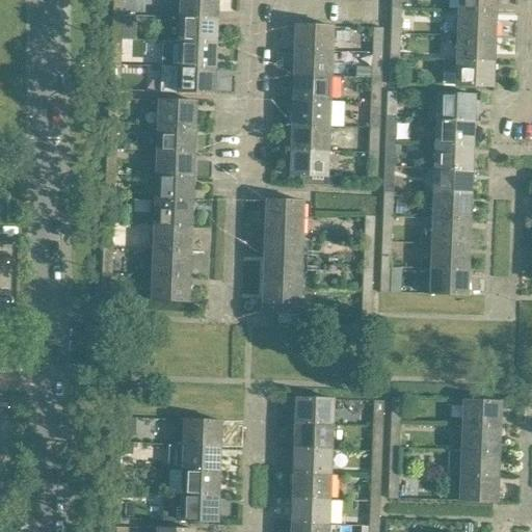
[(123,16),(123,0),(113,0),(113,16),(123,16)]
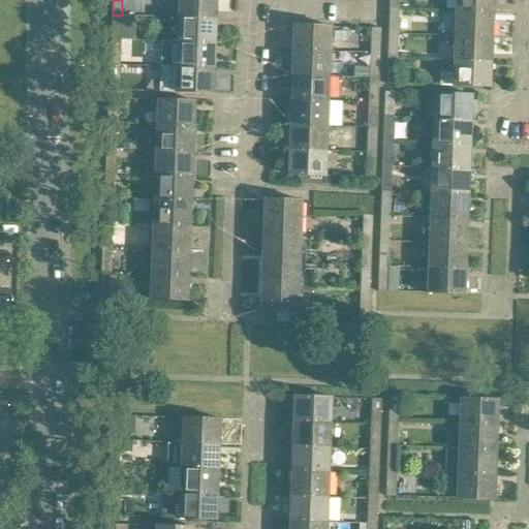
[(216,19),(216,0),(179,0),(179,18),(216,19)]
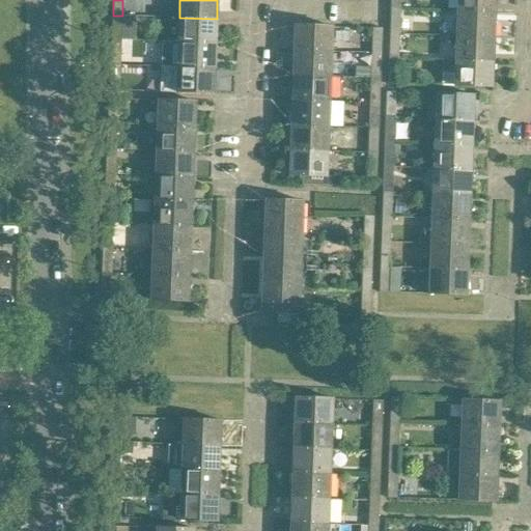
[(401,8),(400,0),(390,0),(391,8),(401,8)]
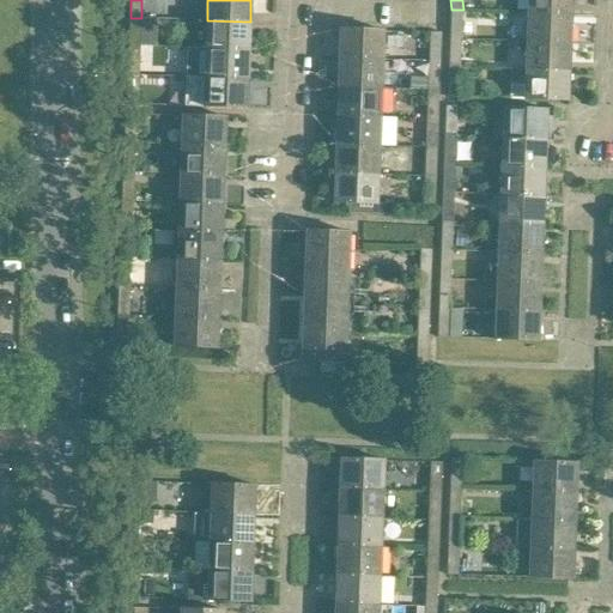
[(572,14),(572,0),(528,0),(528,12),(572,14)]
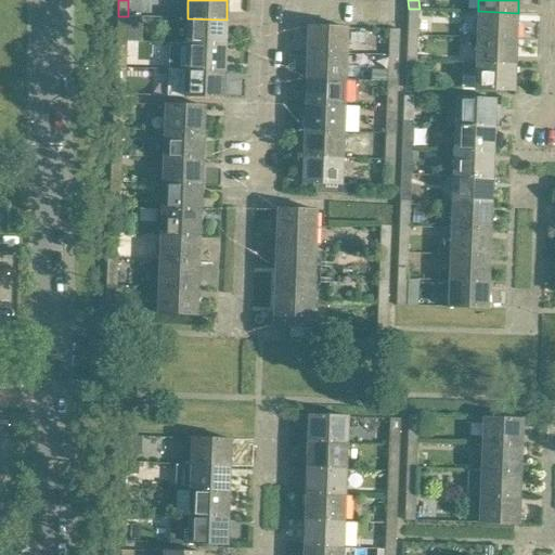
[(418,35),(420,9),(409,9),(408,35),(418,35)]
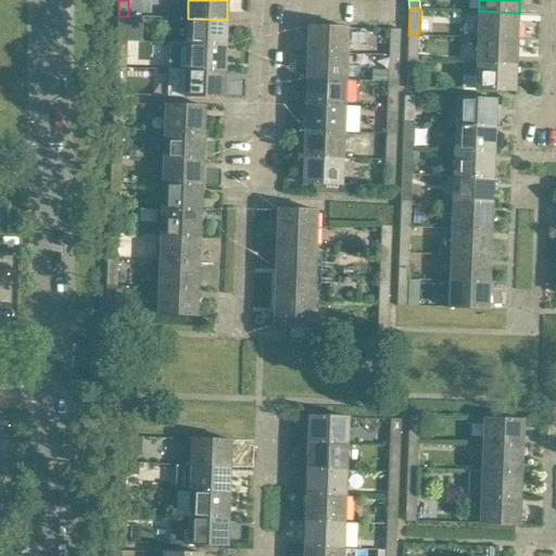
[(518,39),(519,13),(479,11),(479,37),(518,39)]
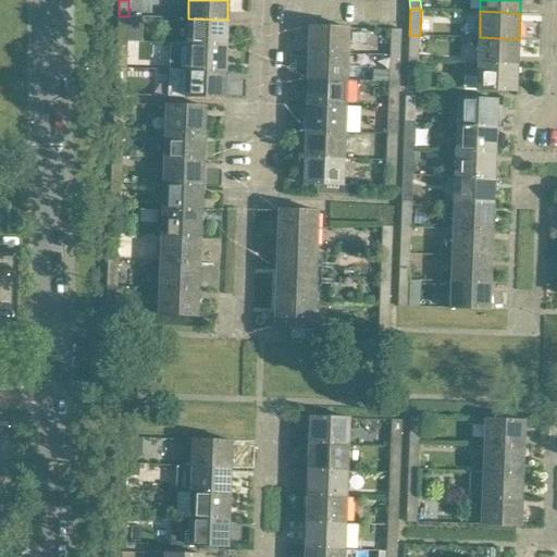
[(127,42),(128,16),(119,16),(118,41),(127,42)]
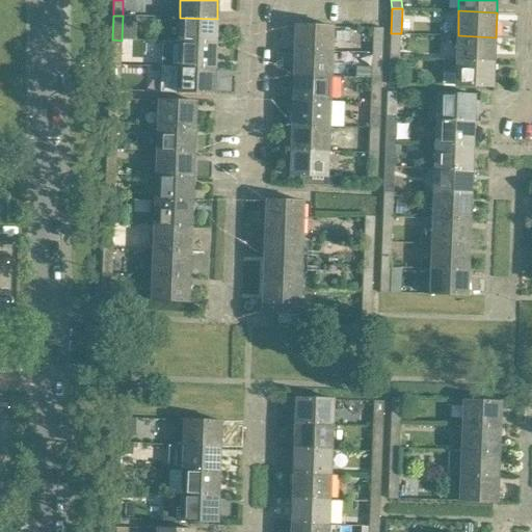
[(216,44),(217,19),(180,18),(179,43),(216,44)]
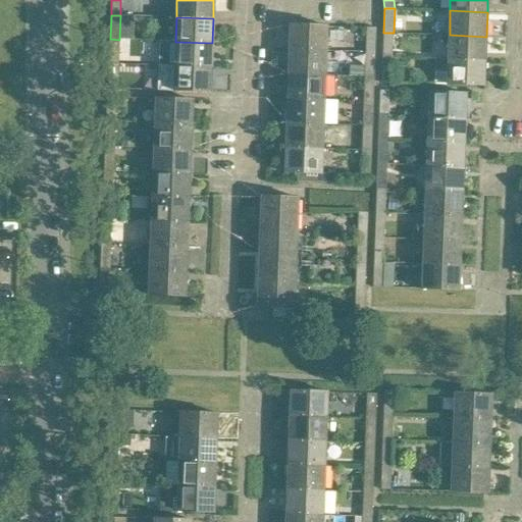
[(325,52),(326,28),(290,25),(289,51),(325,52)]
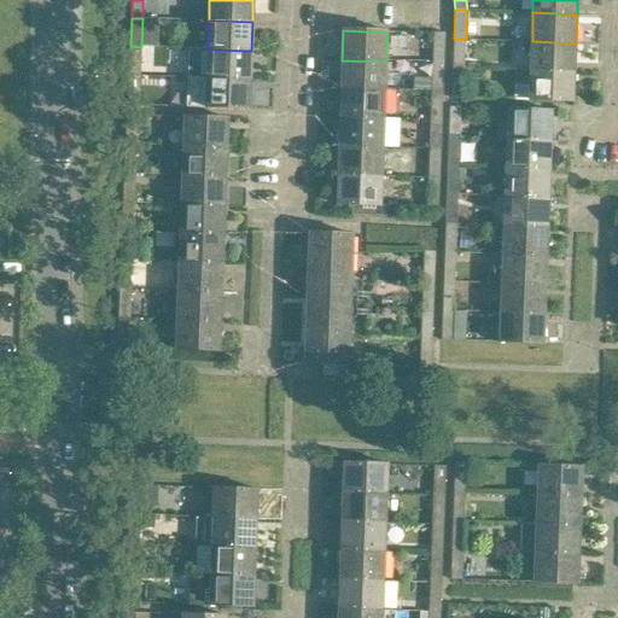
[(443,64),(444,34),(433,34),(432,64),(443,64)]
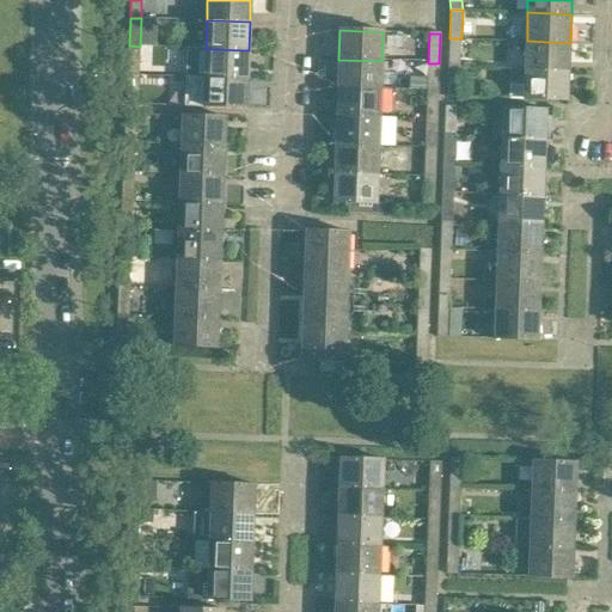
[(460,67),(461,38),(450,38),(448,67),(460,67)]
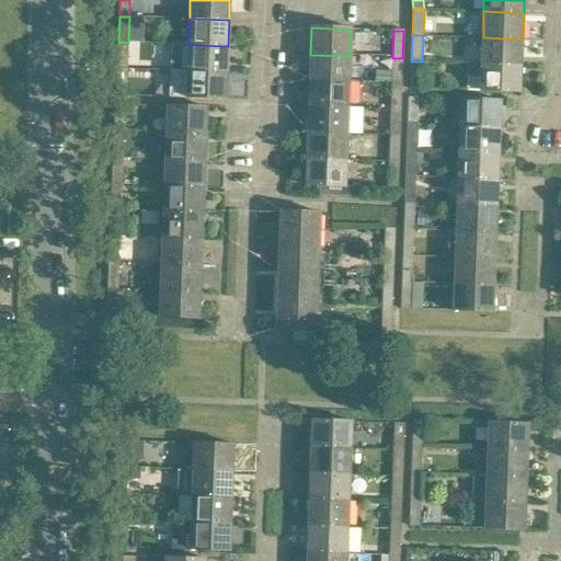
[(522,66),(523,39),(483,37),(482,64),(522,66)]
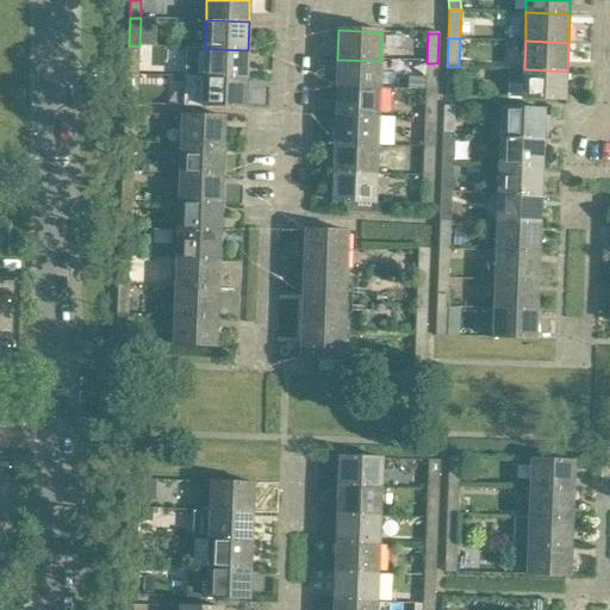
[(138,75),(139,47),(129,45),(128,74),(138,75)]
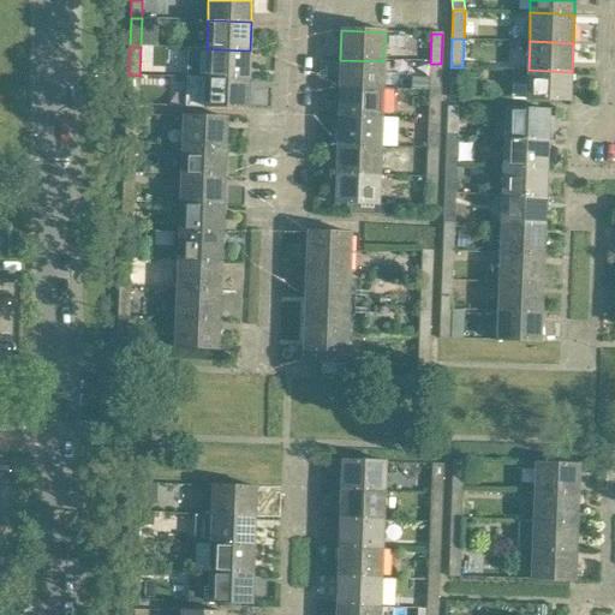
[(189,48),(187,77),(206,78),(249,79),(250,51),(207,49),(189,48)]
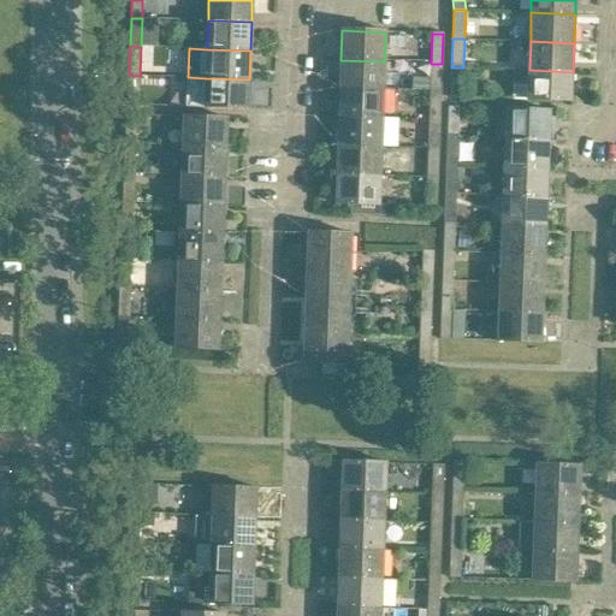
[(383,90),(384,61),(341,60),(339,89),(383,90)]
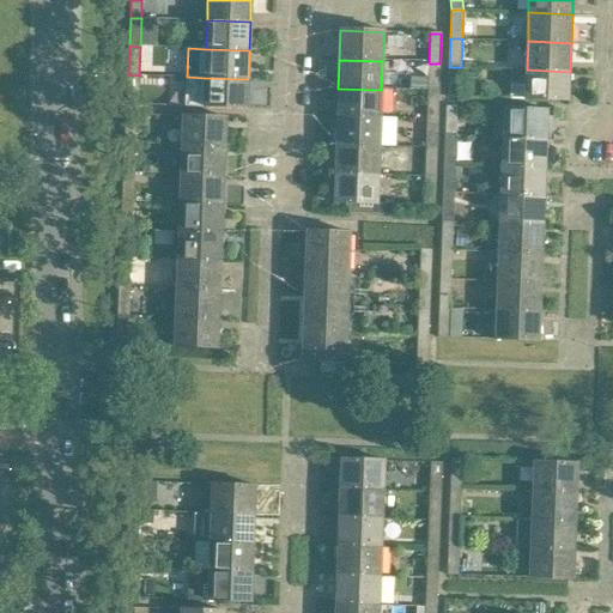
[(438,92),(439,64),(429,64),(428,92),(438,92)]
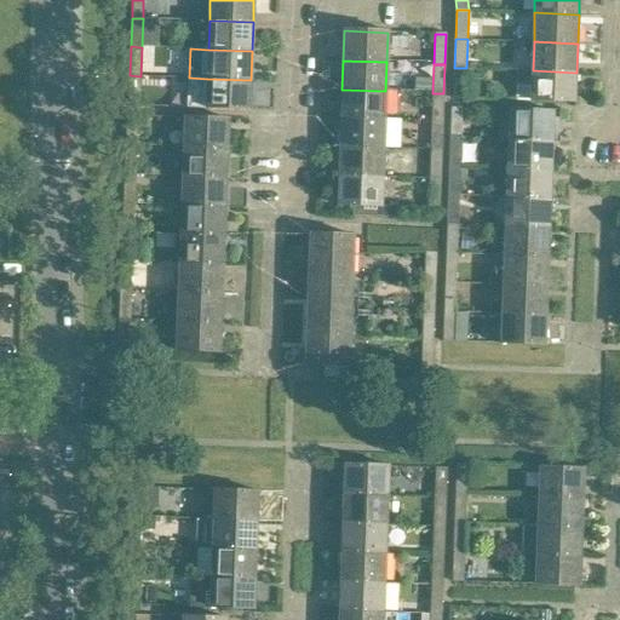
[(465,98),(466,68),(454,68),(453,98),(465,98)]
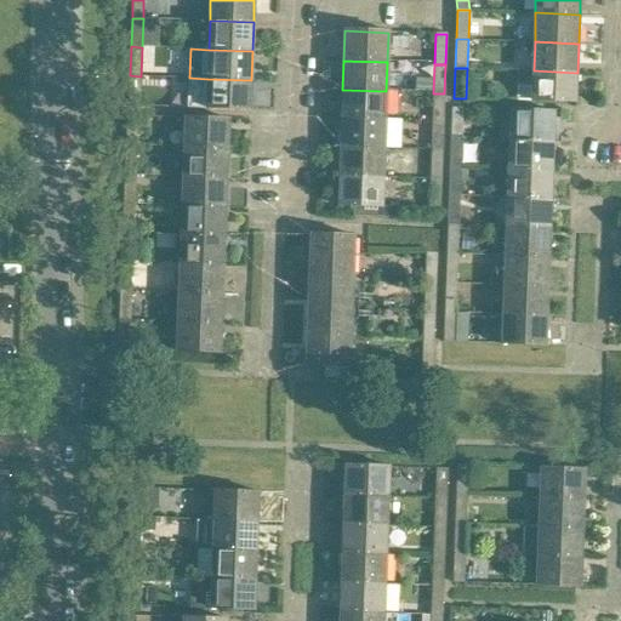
[(577,73),(534,70),(517,70),(516,101),(576,102),(577,73)]
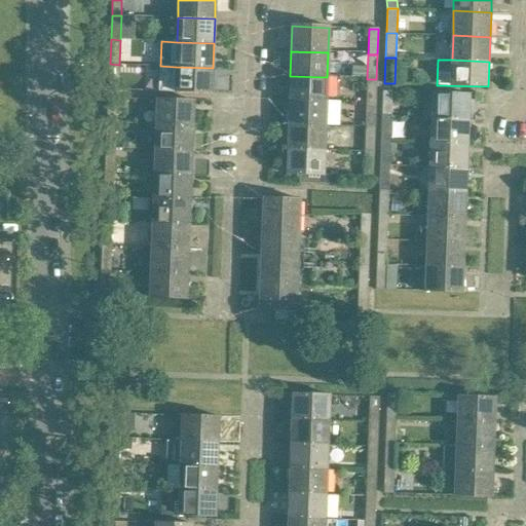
[(118,89),(119,65),(110,64),(109,88),(118,89)]
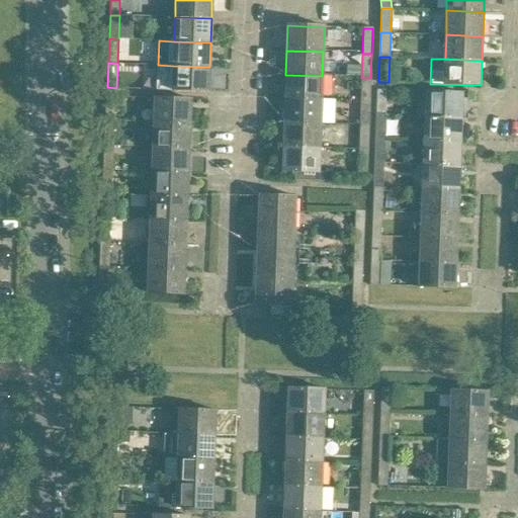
[(208,91),(209,67),(173,66),(172,90),(208,91)]
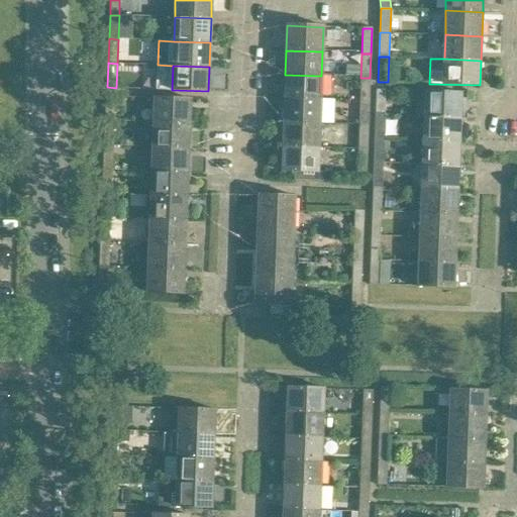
[(320,100),(321,76),(285,75),(284,99),(320,100)]
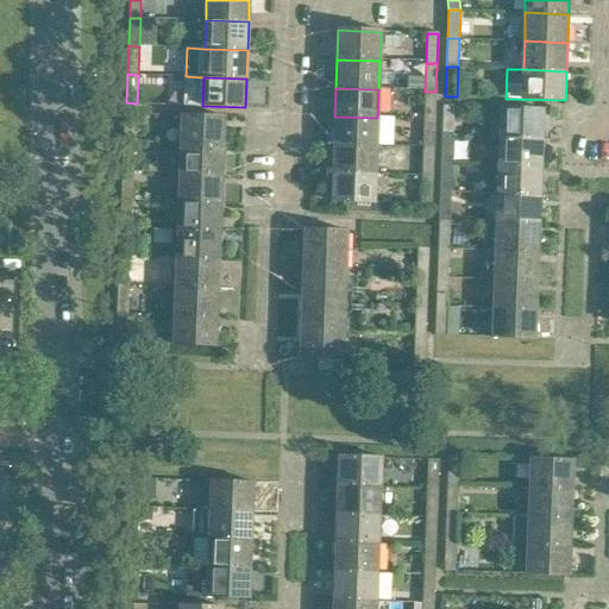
[(435,120),(435,92),(425,92),(424,119),(435,120)]
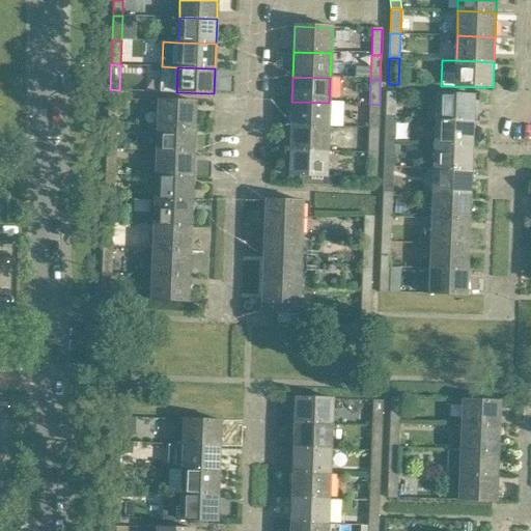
[(386,92),(385,117),(395,118),(396,92),(386,92)]
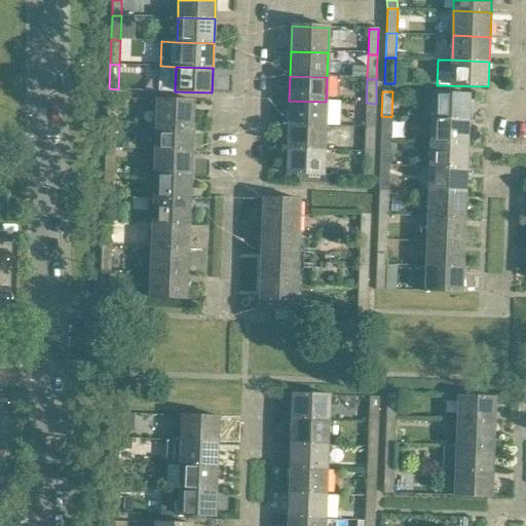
[(433,94),(431,118),(468,119),(470,95),(433,94)]
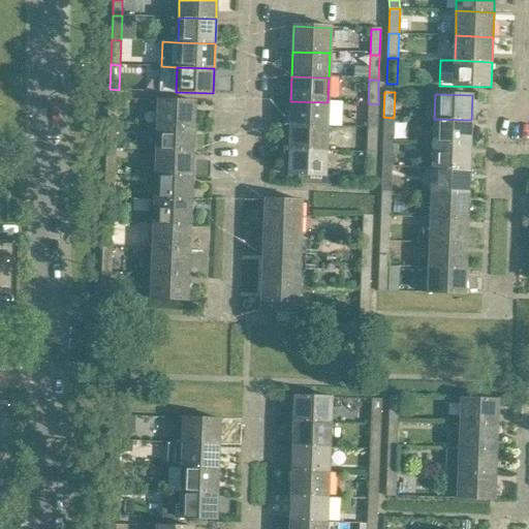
[(157,99),(157,125),(194,126),(195,101),(157,99)]
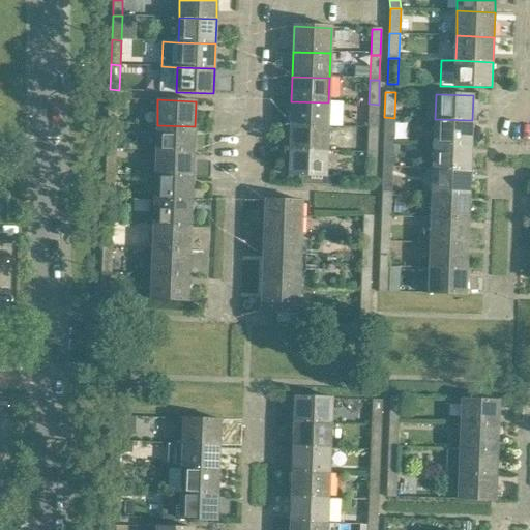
[(328,127),(328,102),(291,101),(290,126),(328,127)]
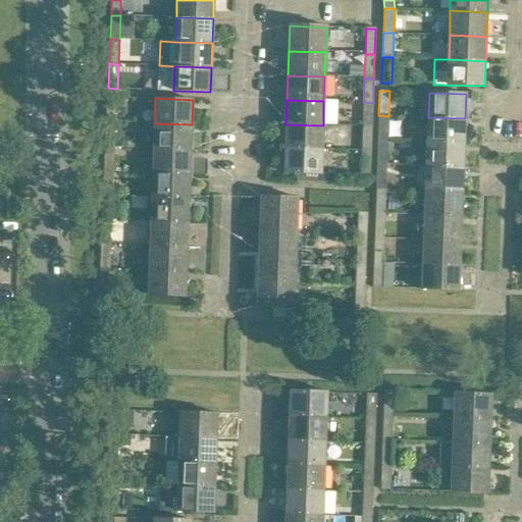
[(372,127),(373,103),(363,102),(363,126),(372,127)]
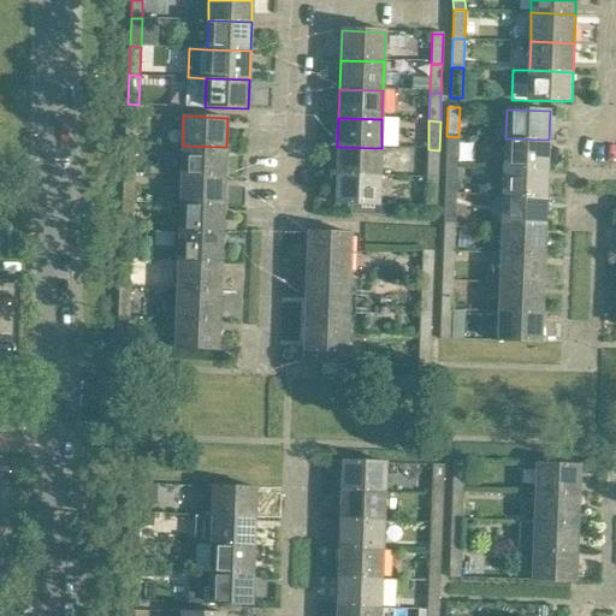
[(457,166),(458,137),(446,136),(446,165),(457,166)]
